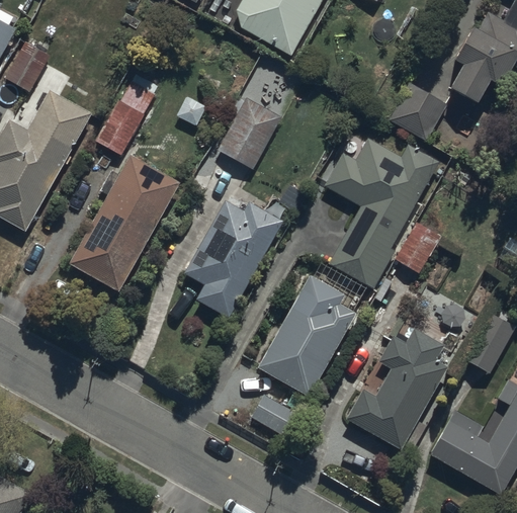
[(376,0),(242,0),(238,8),(239,24),(289,55),(321,0),(373,0),(376,2),(376,0)]
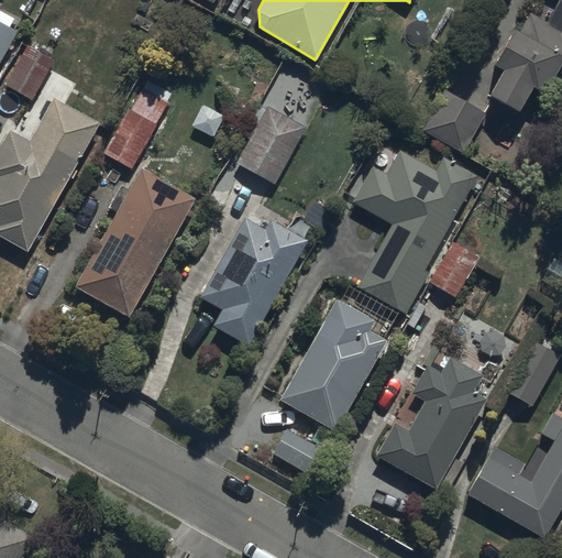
[(561,0),(560,0),(539,40),(516,28),(496,64),(506,69),(492,96),(520,111),(533,88),(547,96),(561,68),(561,0)]
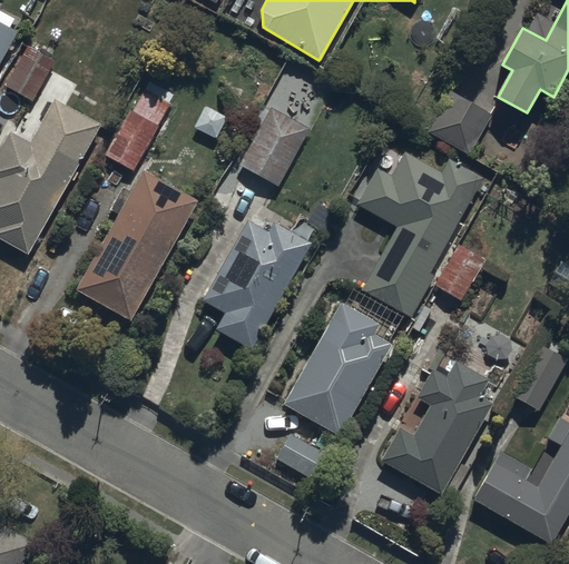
[(0,61),(17,28),(0,19),(0,61)]
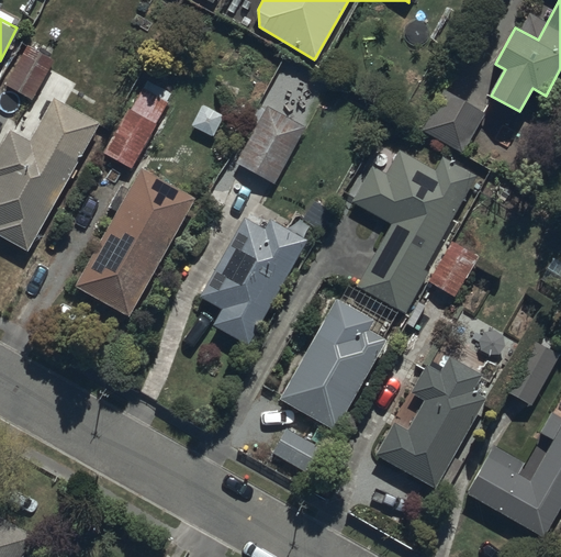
[(52,59),(24,44),(3,82),(31,98),(52,59)]
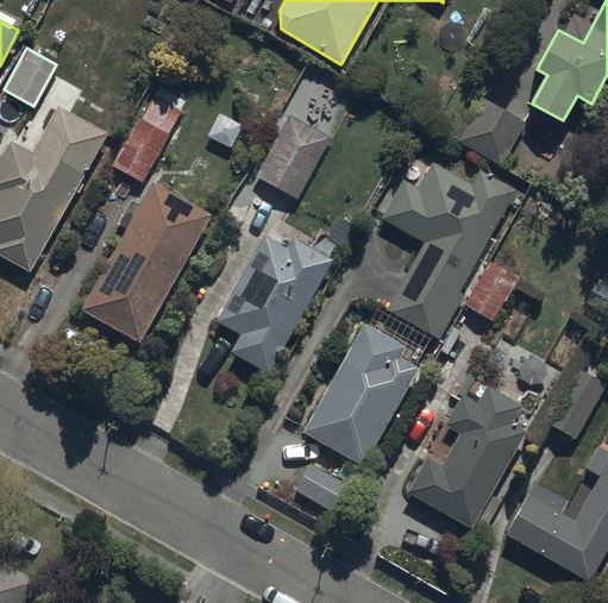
[(112,167),(143,183),(185,105),(157,89),(142,118),(139,117),(112,167)]
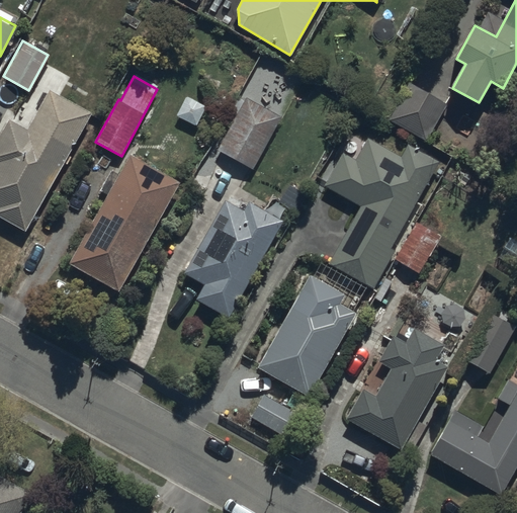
[(409,82),(386,120),(425,143),(447,104),(409,82)]
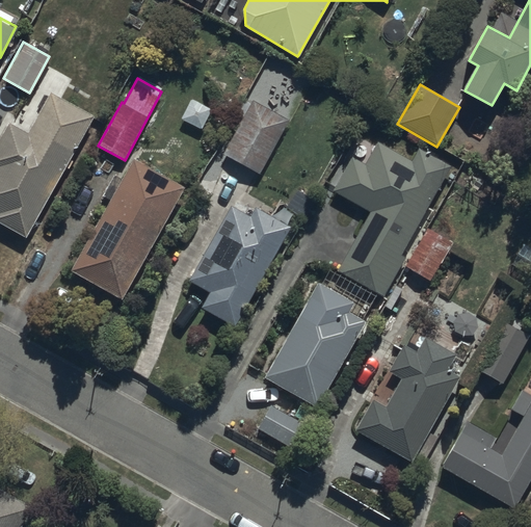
[(94,116),(51,93),(28,132),(14,124),(15,121),(7,117),(0,130),(0,224),(26,238),(94,116)]
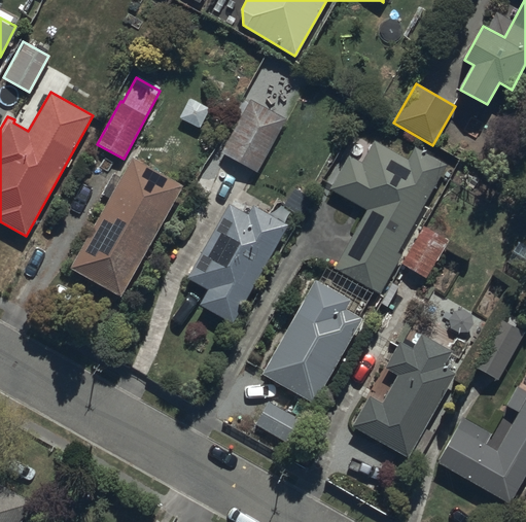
[(287,122),(250,100),(221,152),(257,173),(287,122)]
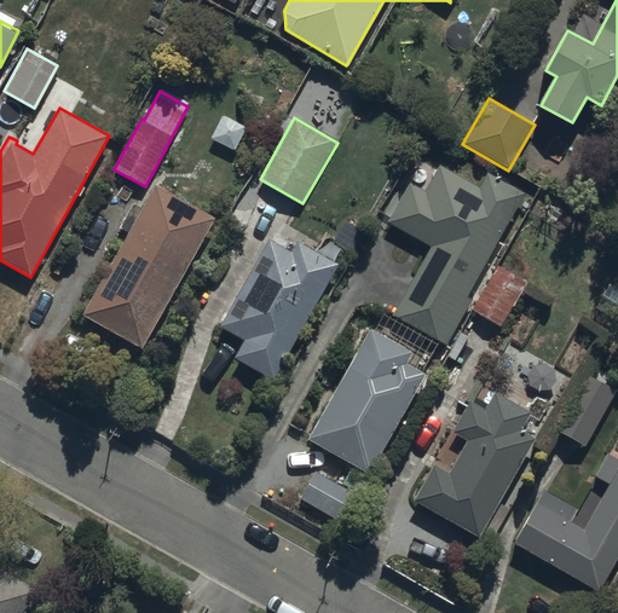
[(467,298),(523,194),(487,174),(480,188),(439,166),(423,194),(409,185),(388,225),(431,248),(393,316),(449,346),(473,301),(467,298)]
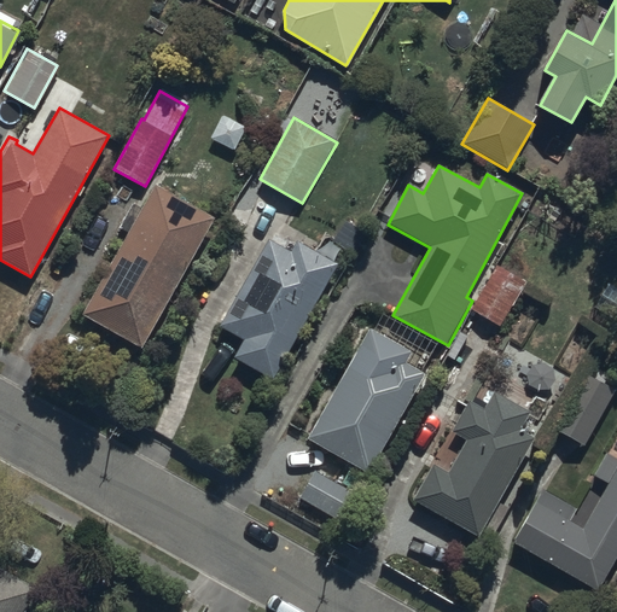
[(213,216),(155,182),(80,314),(138,347),(213,216)]
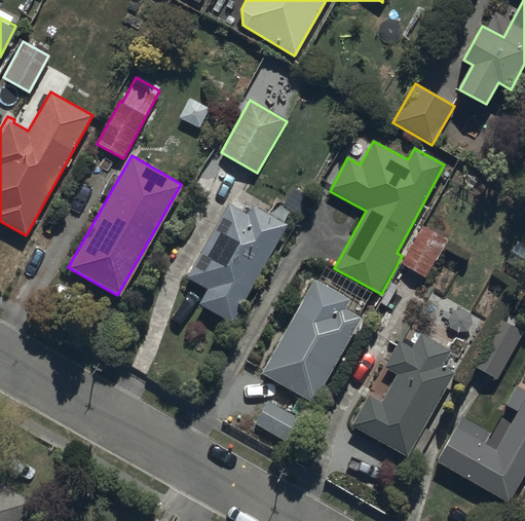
[(231,323),(287,224),(252,205),(247,214),(227,202),(186,275),(208,288),(198,304),(231,323)]
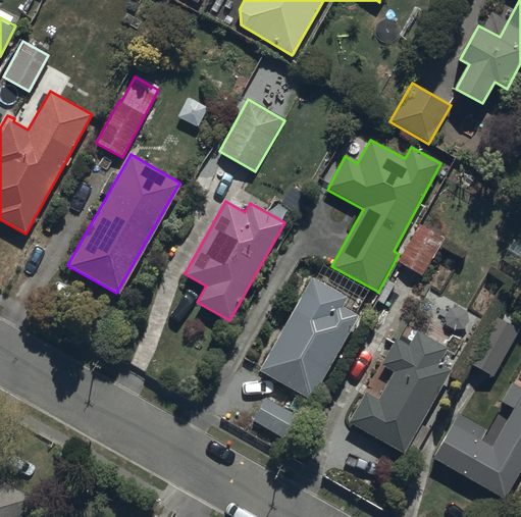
[(448,241),(418,224),(397,262),(427,278),(448,241)]
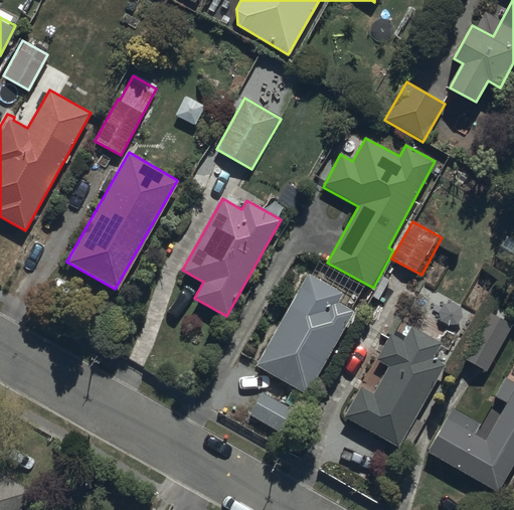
[(343,292),(307,273),(257,364),(308,393),(353,311),(338,302),(343,292)]
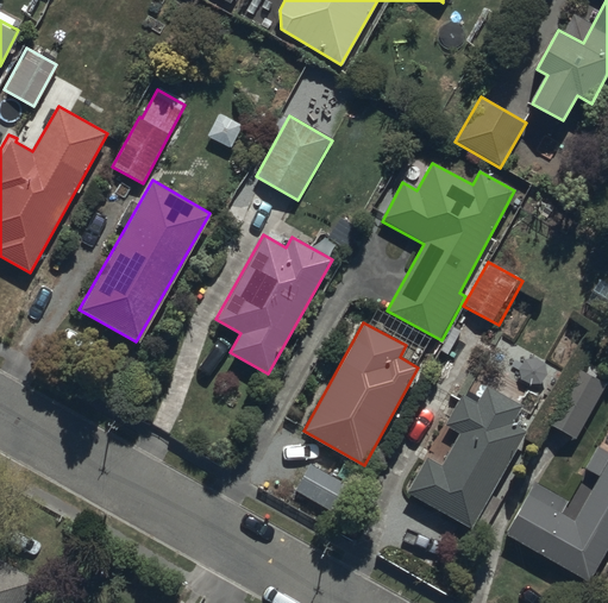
[(607,385),(575,368),(546,421),(577,438),(607,385)]
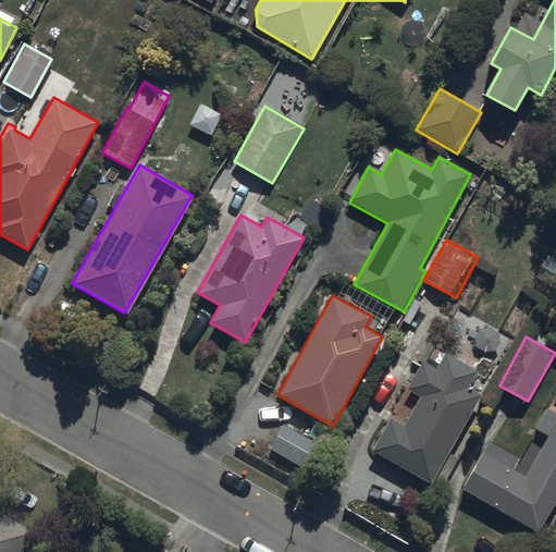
[(458,460),(449,454),(482,394),(469,388),(478,371),(445,353),(436,369),(424,363),(410,389),(423,396),(406,427),(391,418),(373,450),(433,482),(436,477),(446,481),(458,460)]
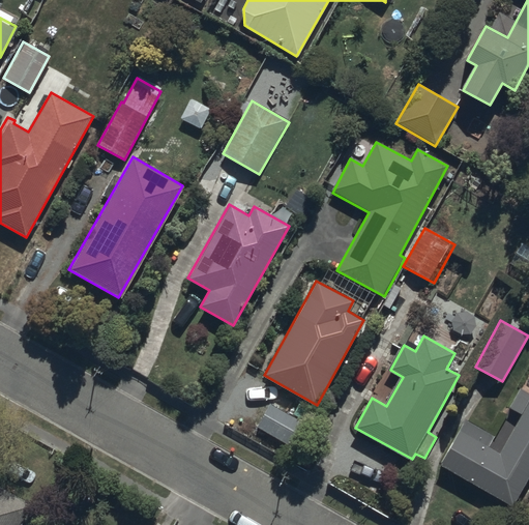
[(466,418),(440,464),(511,504),(528,474),(528,391),(521,387),(509,407),(522,414),(501,451),(489,445),(495,435),(466,418)]
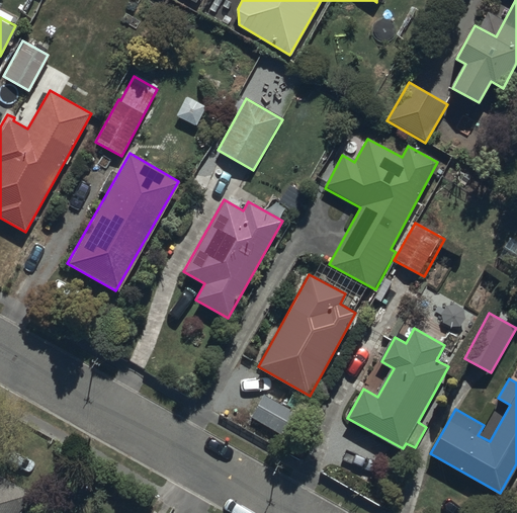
[(263,396),(251,418),(287,438),(299,417),(263,396)]
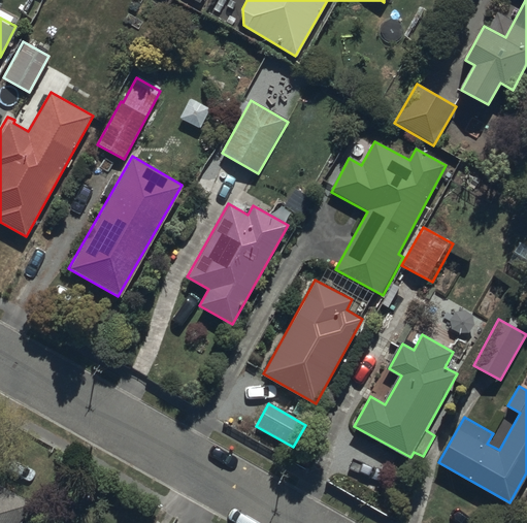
[(22,522),(33,504),(0,485),(0,522),(22,522)]
